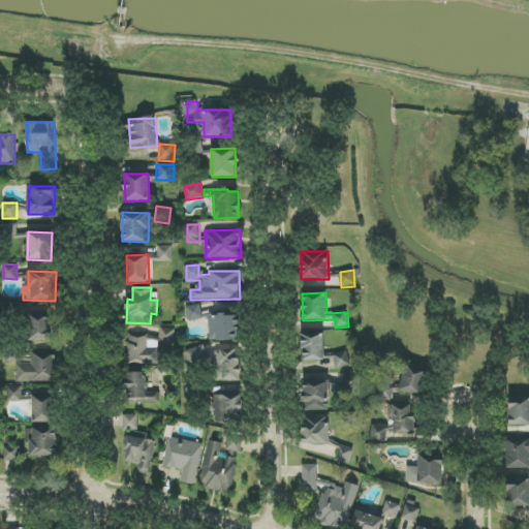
[(188,320),(201,319),(200,305),(187,307),(188,320)]
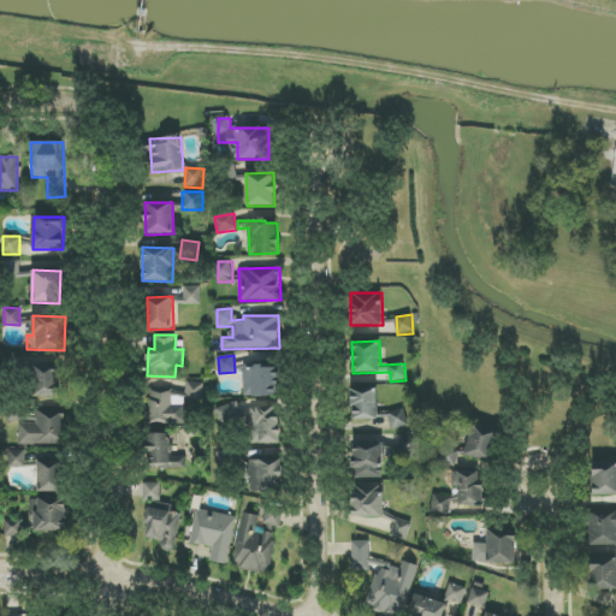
[(59,397),(60,366),(34,365),(33,396),(59,397)]
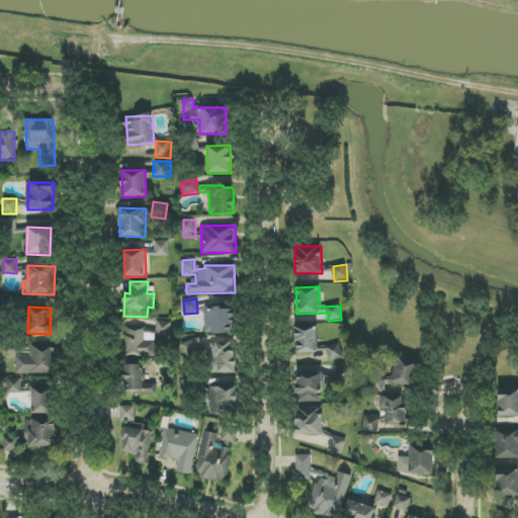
[(204,333),(234,334),(235,309),(205,309),(204,333)]
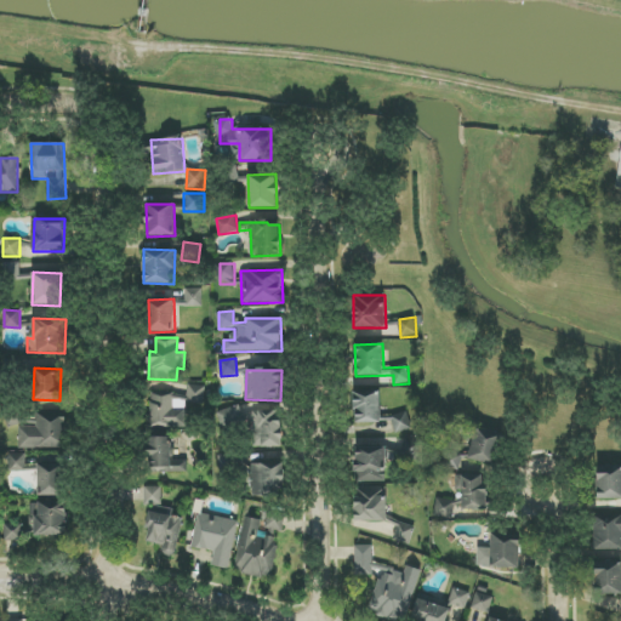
[(205,386),(188,385),(187,403),(204,404),(205,386)]
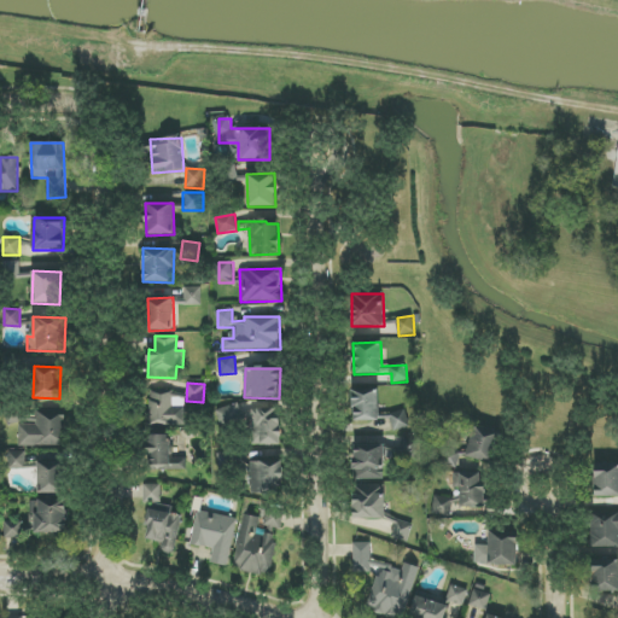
[(354,421),(379,421),(379,390),(353,391),(354,421)]
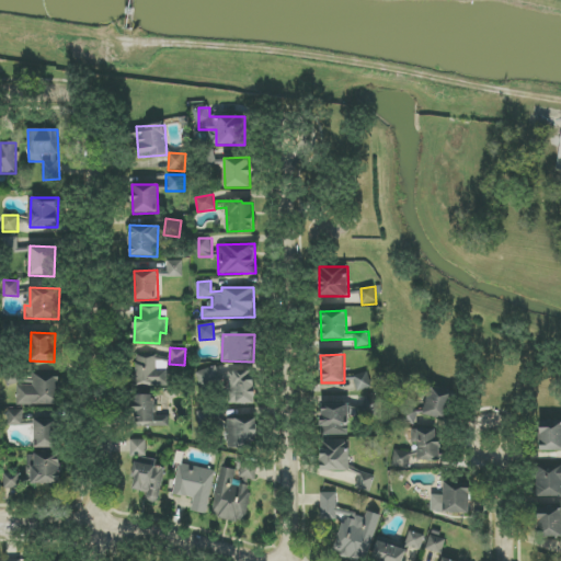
[(170,361),(139,355),(135,384),(165,388),(170,361)]
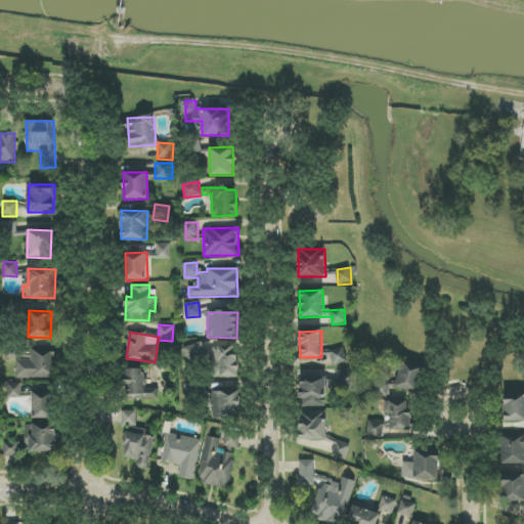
[(204,357),(203,344),(185,346),(186,358),(204,357)]
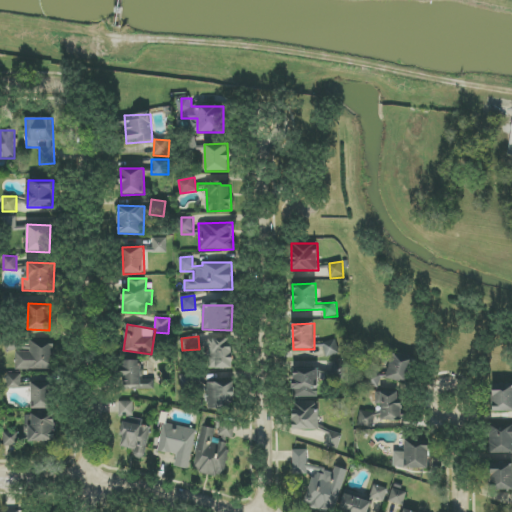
[(233,339),(210,339),(209,369),(232,369),(233,339)]
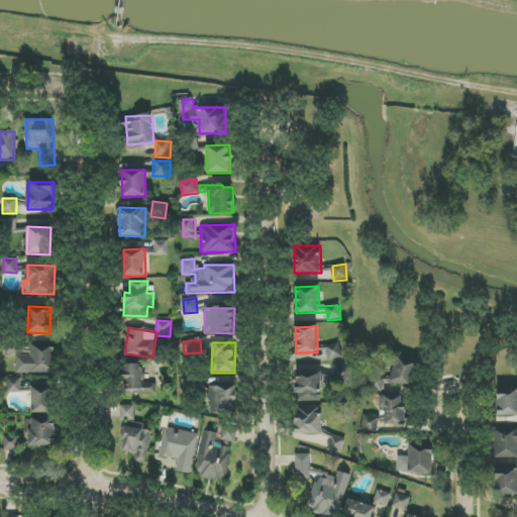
[(16,373),(56,373),(55,343),(30,343),(30,355),(15,356),(16,373)]
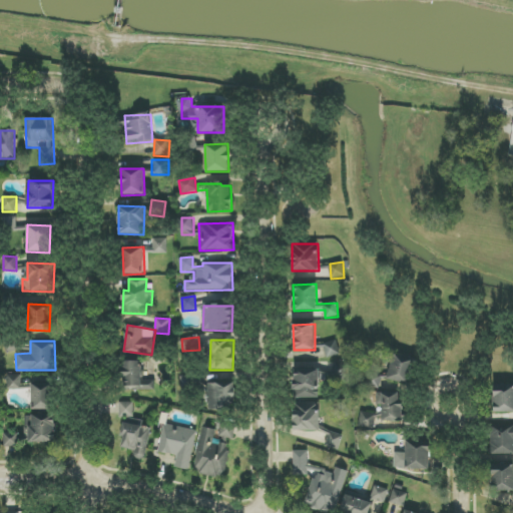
[(327,358),(340,355),(337,341),(324,345),(327,358)]
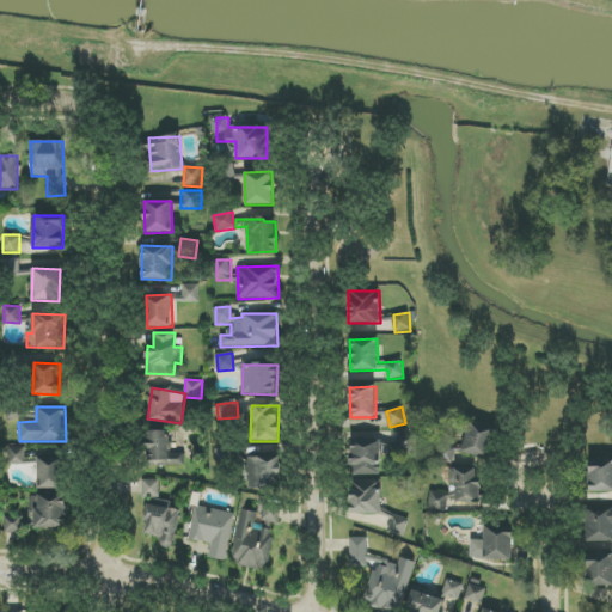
[(463,454),(491,458),(494,430),(466,427),(463,454)]
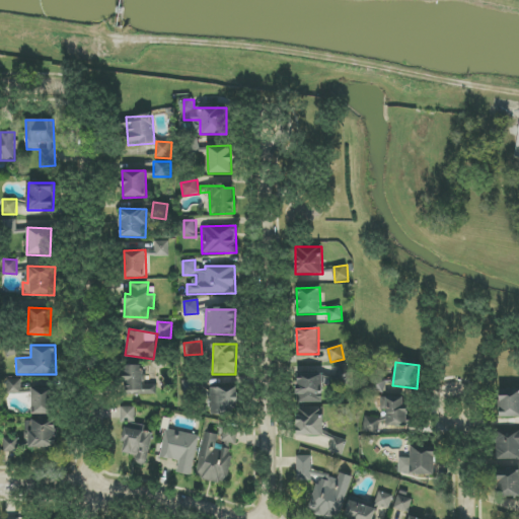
[(142,365),(124,366),(124,394),(156,393),(156,385),(143,385),(142,365)]
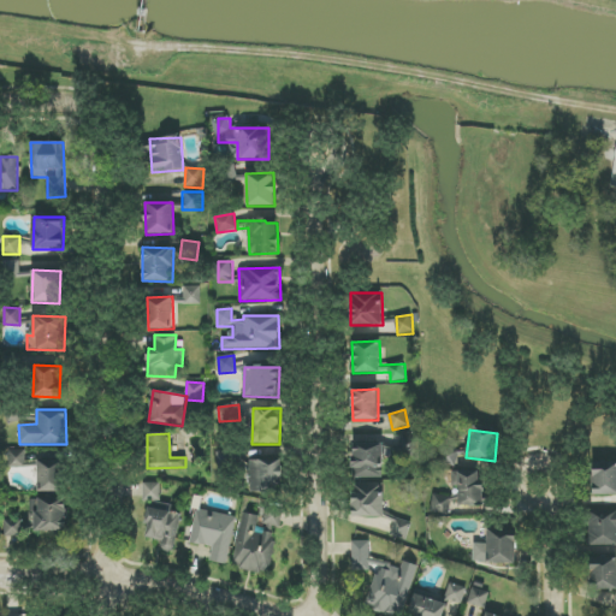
[(383,478),(383,440),(353,440),(353,477),(383,478)]
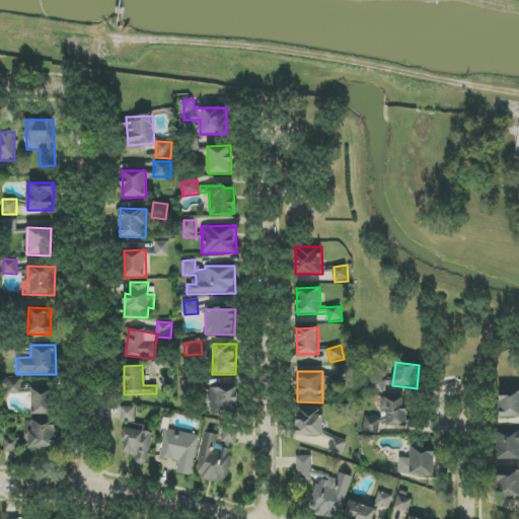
[(383,392),(386,380),(378,378),(375,390),(383,392)]
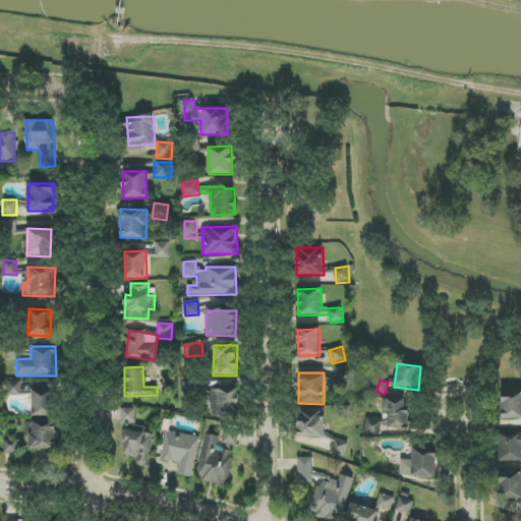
[(8,396),(21,396),(20,381),(7,381),(8,396)]
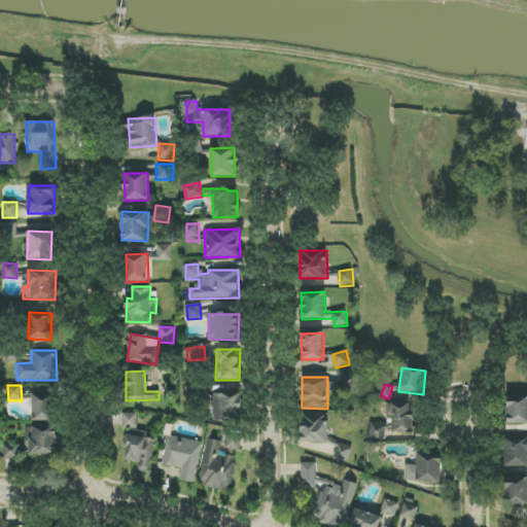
[(33,421),(56,421),(56,394),(32,394),(33,421)]
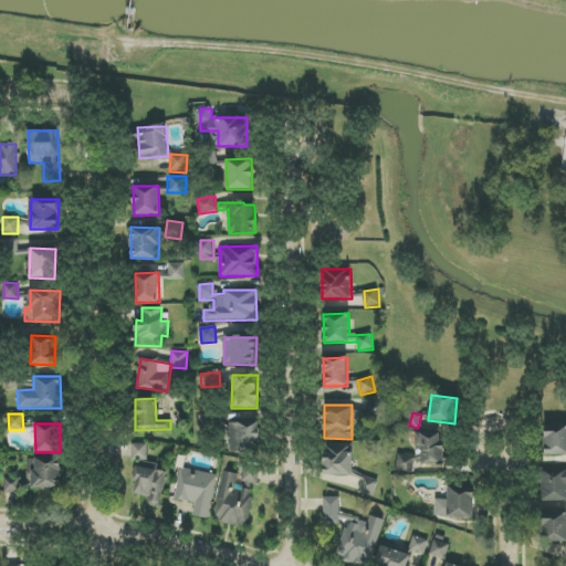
[(234,423),(234,451),(259,450),(259,423),(234,423)]
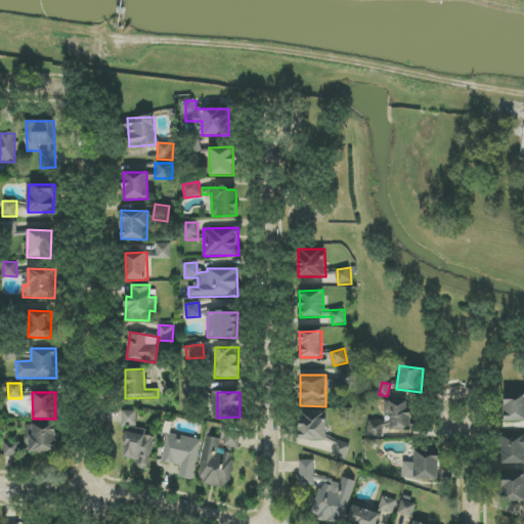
[(505,422),(523,421),(523,394),(504,395),(505,422)]
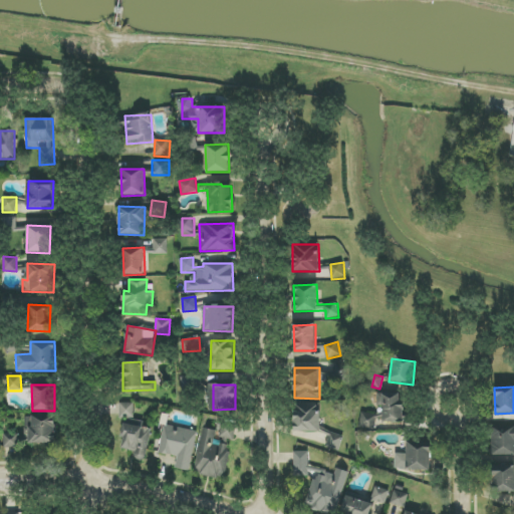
[(382,406),(383,423),(403,422),(402,394),(377,395),(377,406),(382,406)]
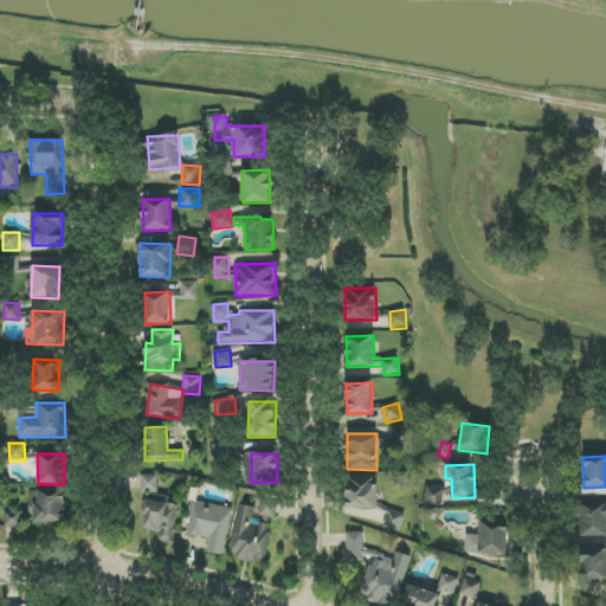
[(171,545),(179,507),(168,504),(169,498),(156,495),(160,478),(143,475),(139,495),(146,496),(142,516),(146,516),(143,529),(159,532),(156,541),(171,545)]
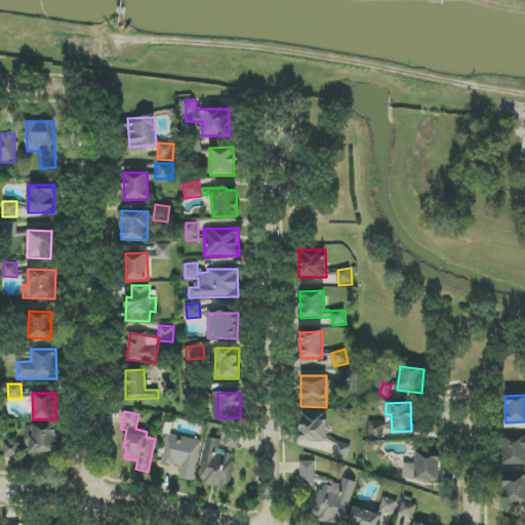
[(299,441),(327,442),(327,412),(300,411),(299,441)]
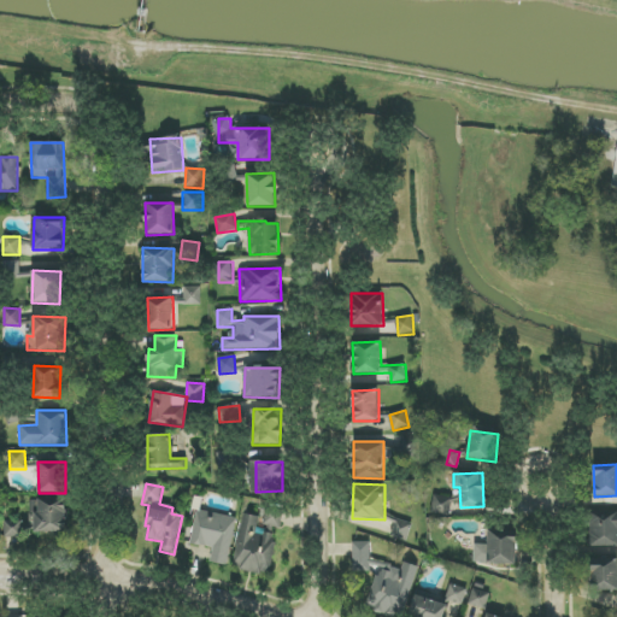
[(433,515),(452,515),(452,497),(434,495),(433,515)]
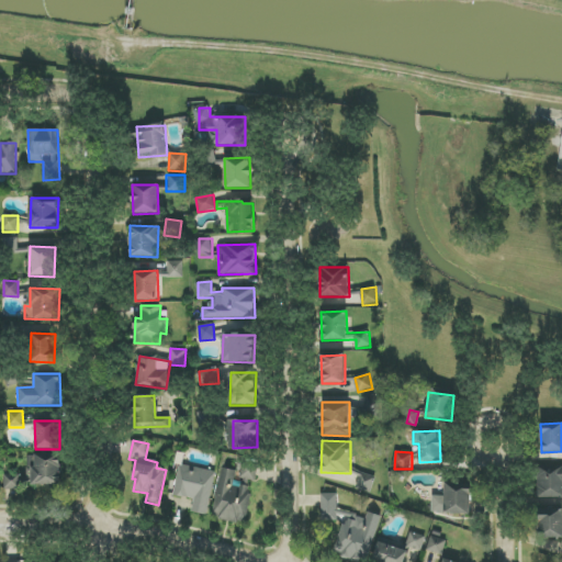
[(60,484),(59,454),(27,456),(27,471),(3,472),(3,490),(27,490),(27,485),(60,484)]
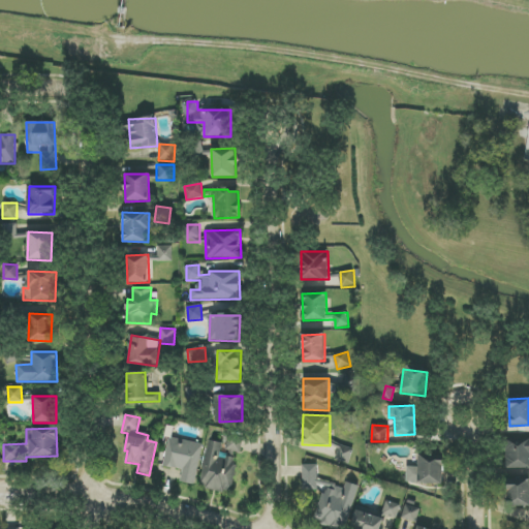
[(201,489),(231,493),(238,456),(240,456),(244,435),(226,432),(224,443),(209,441),(201,489)]
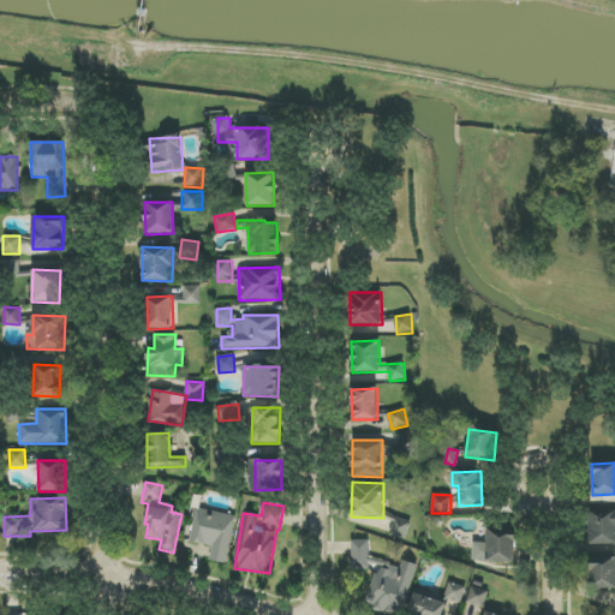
[(213,547),(210,561),(227,565),(237,517),(196,509),(190,542),(213,547)]
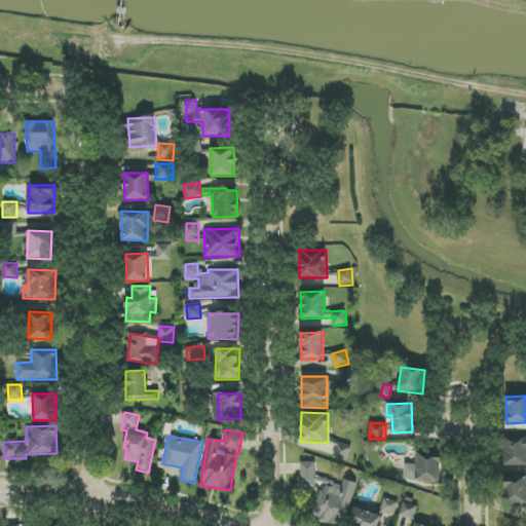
[(525,436),(504,437),(505,466),(525,465),(525,436)]
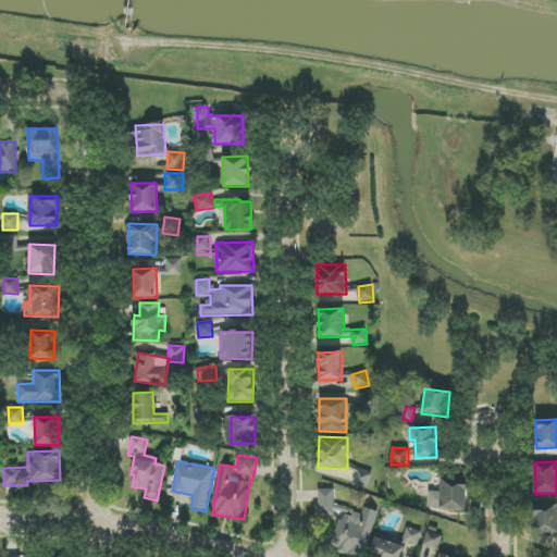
[(353,484),(368,490),(373,473),(358,469),(353,484)]
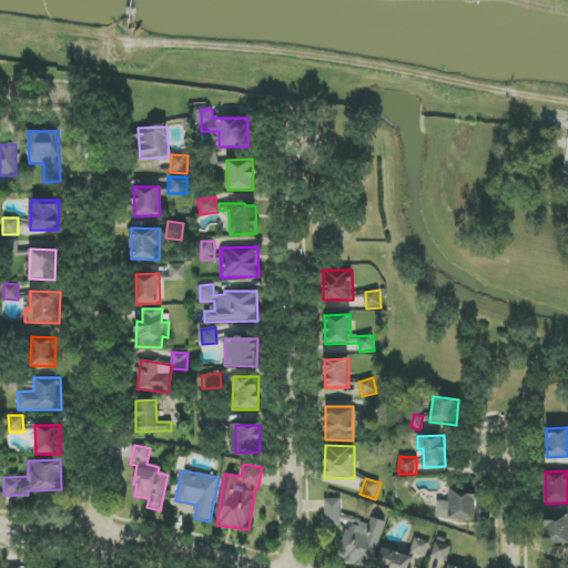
[(436,518),(475,520),(476,490),(449,490),(448,501),(437,501),(436,518)]
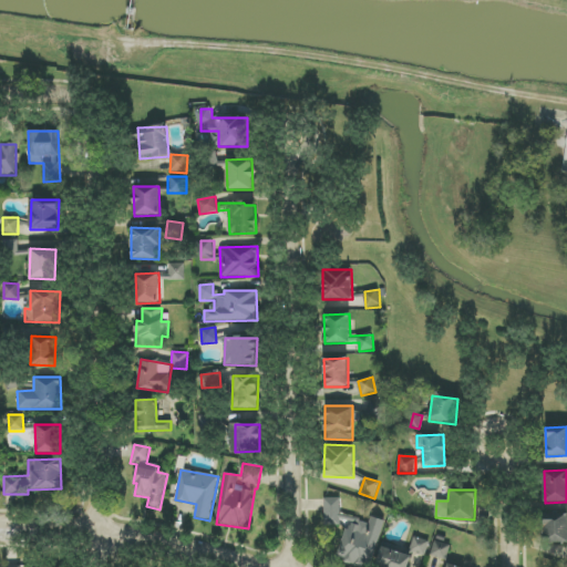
[(372,566),(383,519),(370,517),(369,521),(339,514),(342,501),(328,497),(322,522),(347,527),(339,562),(362,566),(372,566)]
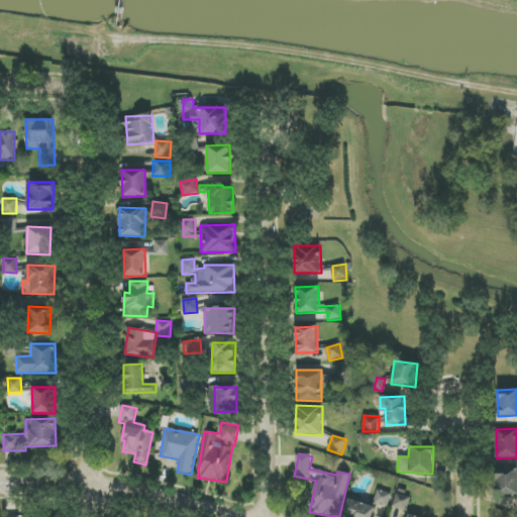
[(496,495),(516,494),(516,467),(495,468),(496,495)]
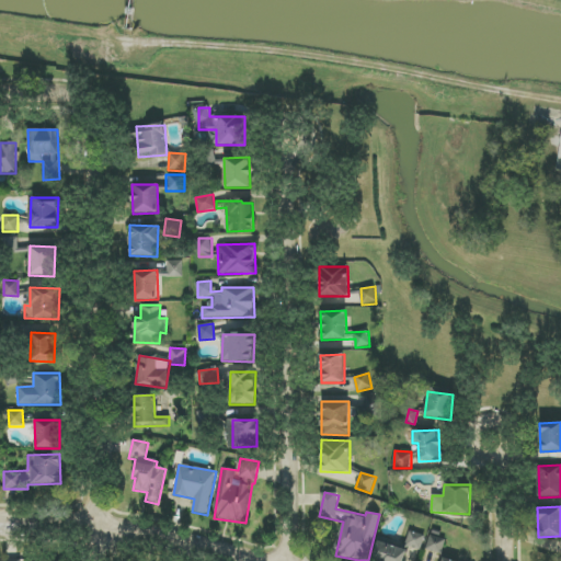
[(405,545),(421,550),(425,536),(410,530),(405,545)]
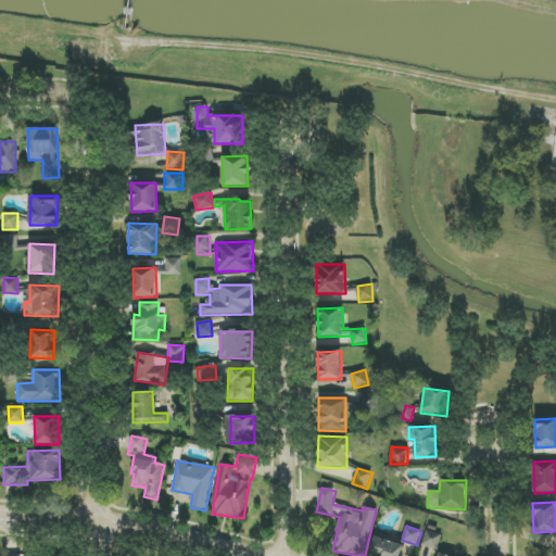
[(441,534),(426,531),(422,545),(438,548),(441,534)]
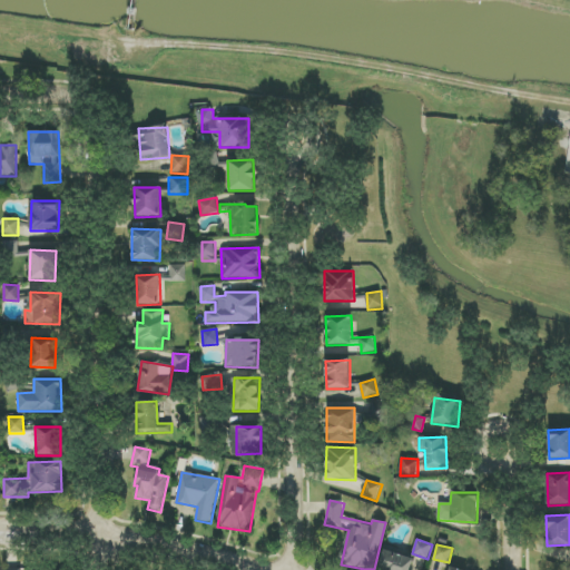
[(410,569),(413,558),(383,551),(379,569),(410,569)]
